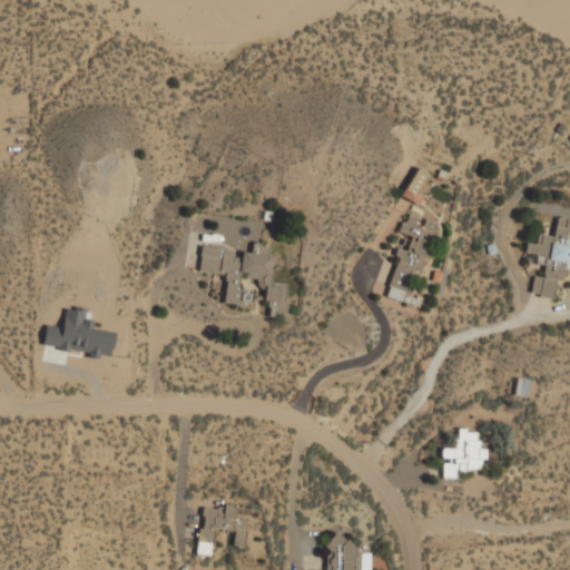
[(401,197),(418,205),(422,195),(416,193),(426,173),(415,167),(401,197)]
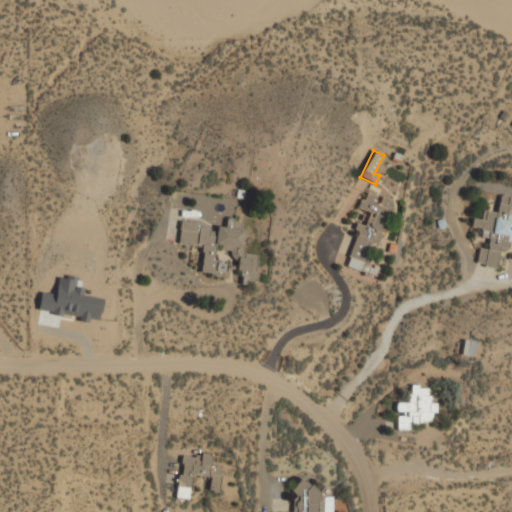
[(391,198),(364,190),(359,208),(369,211),(365,224),(359,222),(346,266),(377,275),(380,264),(372,262),(391,198)]
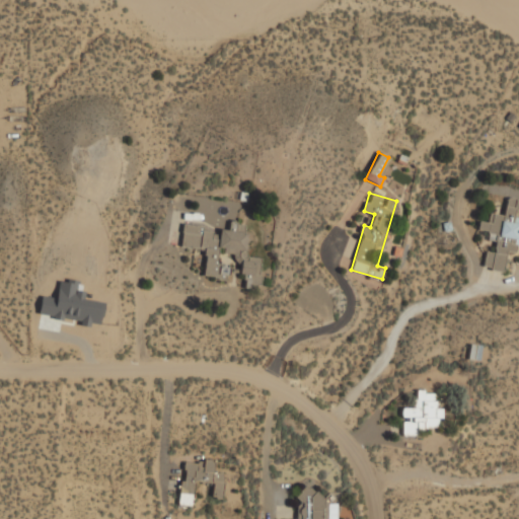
[(484,268),(504,271),(507,251),(518,252),(518,198),(507,197),(505,214),(491,212),(490,221),(479,219),(478,229),(489,230),(488,238),(497,239),(495,251),(486,249),(484,268)]
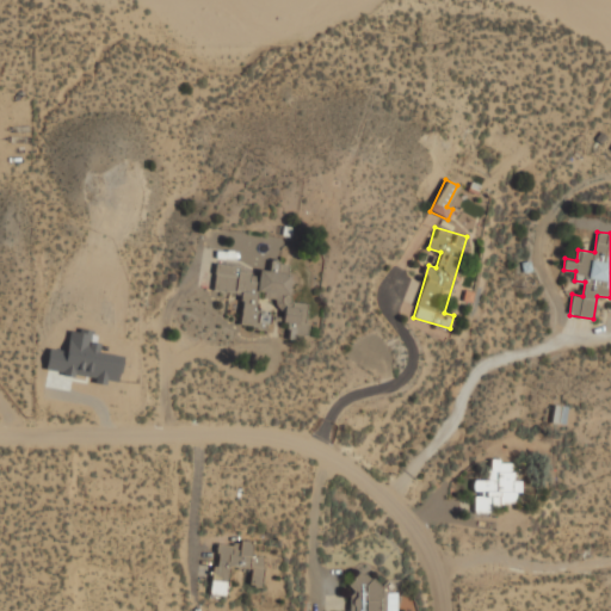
[(216,265),(213,289),(244,294),(239,325),(267,329),(271,312),(255,309),(258,295),(276,297),(275,306),(288,308),(283,337),(304,340),(310,303),(287,300),(291,263),(271,259),(269,270),(259,269),(259,271),(216,265)]
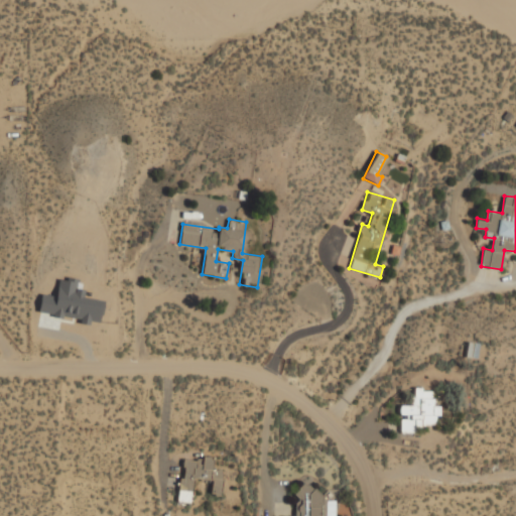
[(400,401),(400,432),(416,432),(416,424),(437,424),(437,398),(431,398),(431,388),(410,388),(410,402),(400,401)]
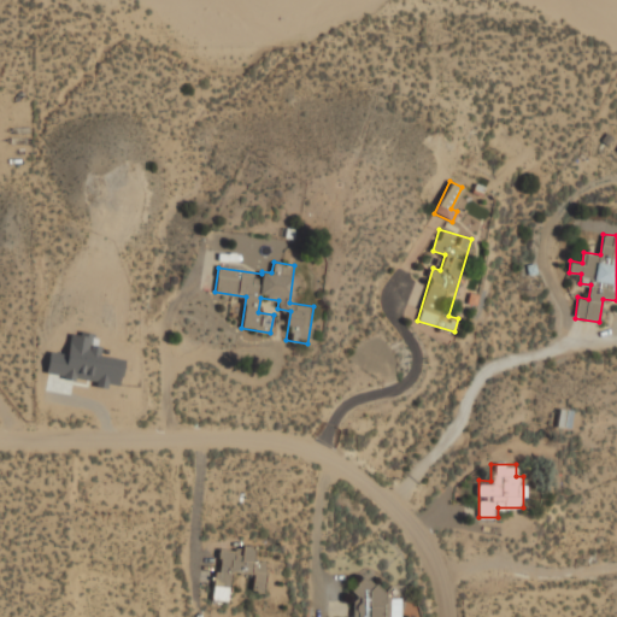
[(228,601),(231,571),(253,574),(252,591),(264,592),(266,562),(253,559),(254,545),(242,544),(241,550),(218,547),(212,600),(228,601)]
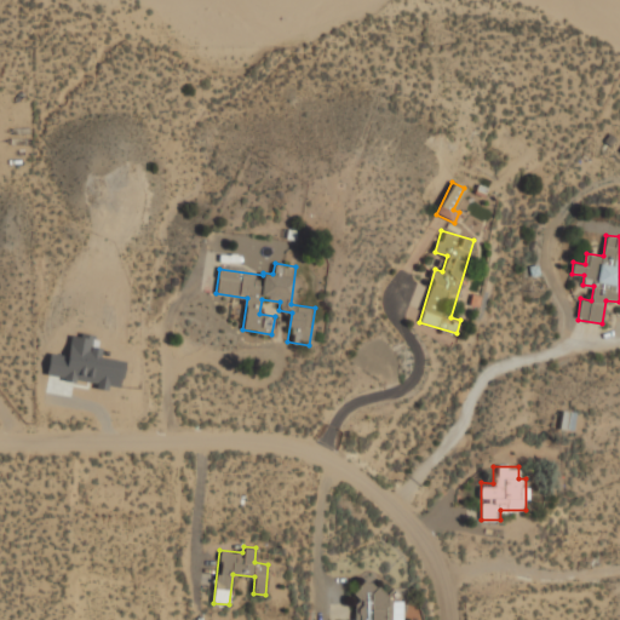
[(390,619),(389,584),(356,585),(359,619),(390,619)]
